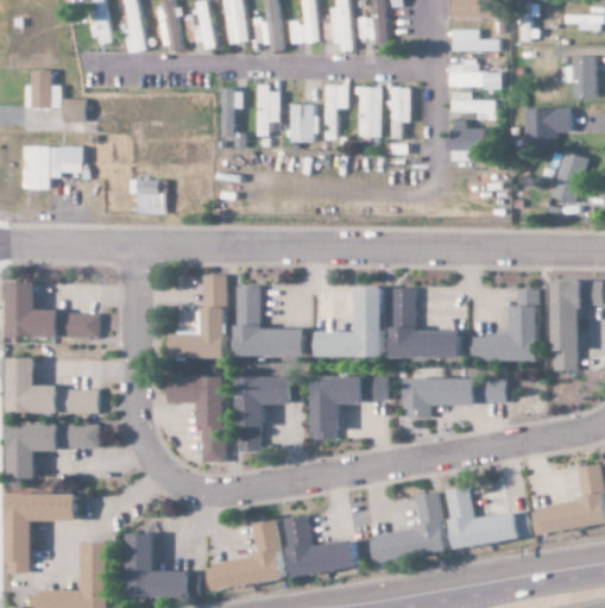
[(89,0),(95,24),(92,24),(96,45),(112,42),(102,0),(89,0)]
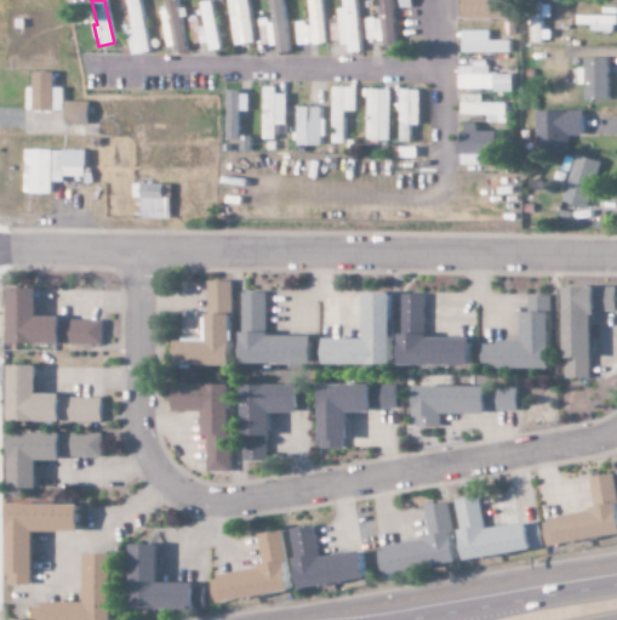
[(116,0),(121,17),(130,15),(132,28),(125,29),(130,55),(149,51),(140,0),(116,0)]
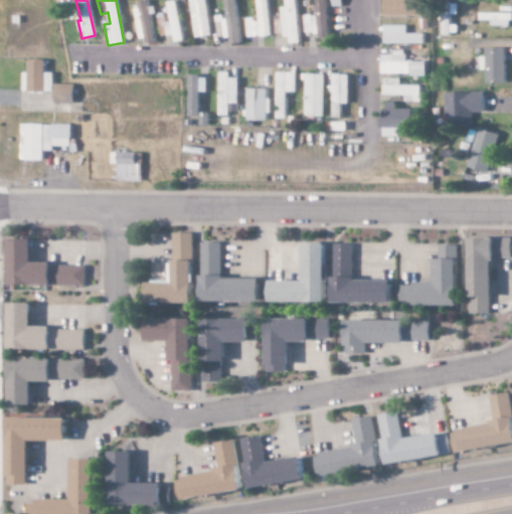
[(137,8),(133,8),(140,43),(154,40),(146,0),(141,0),(136,1),(137,8)]
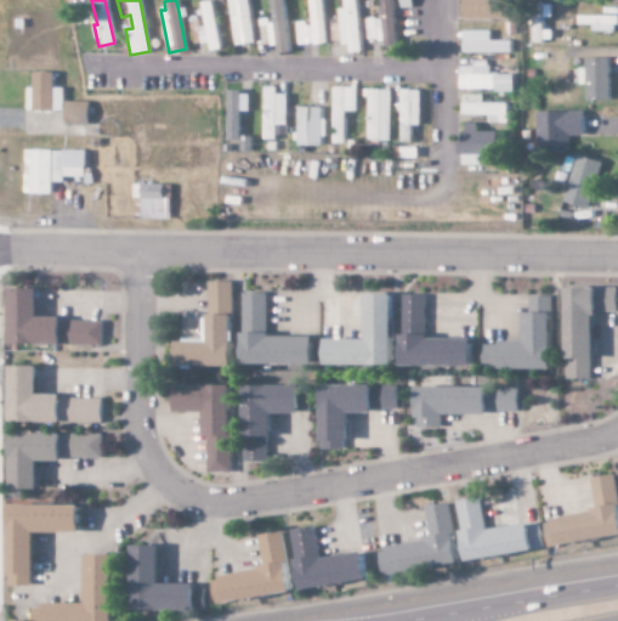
[(220,48),(210,0),(199,3),(204,22),(188,24),(192,44),(208,40),(209,50),(220,48)]
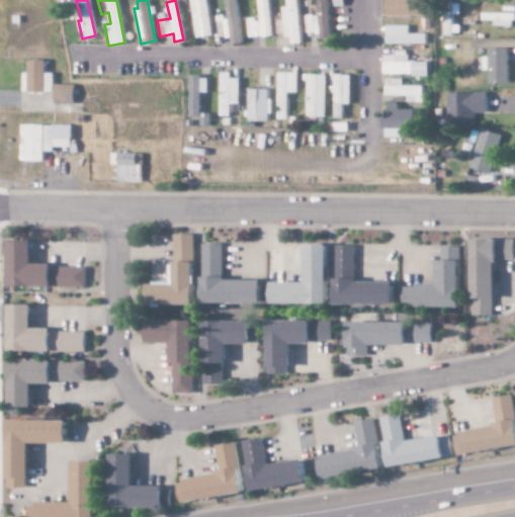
[(187,0),(194,37),(211,34),(205,0),(187,0)]
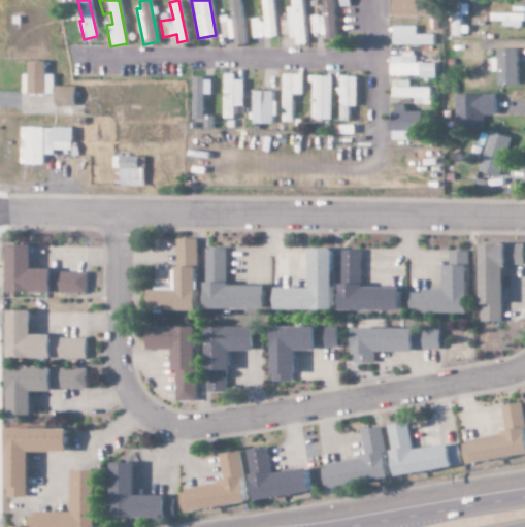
[(229,0),(231,33),(242,33),(241,0),(229,0)]
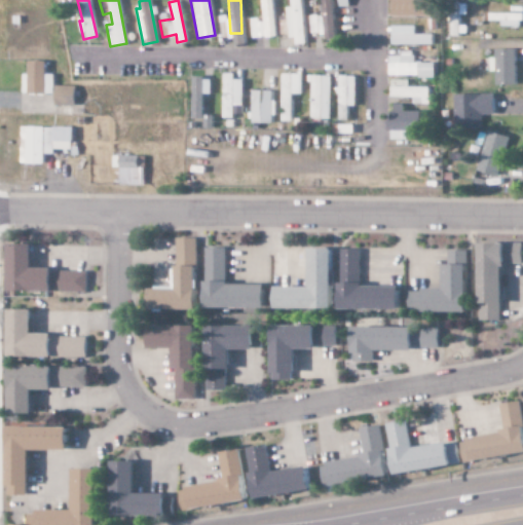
[(261,0),(262,19),(249,20),(250,37),(273,36),(271,0),(261,0)]
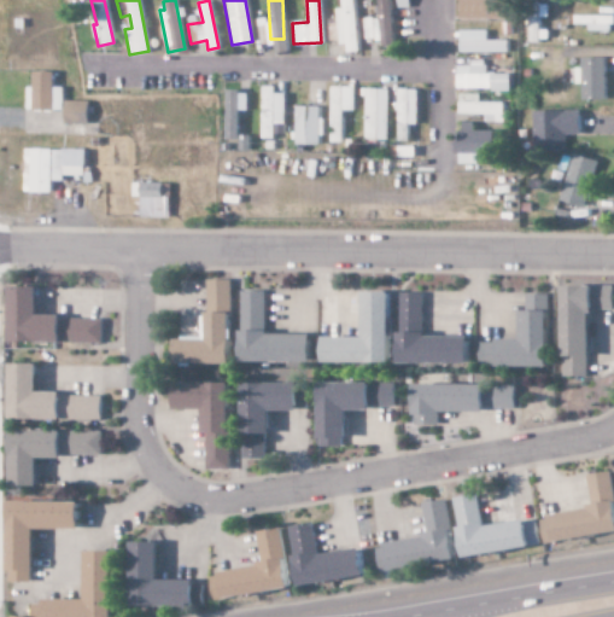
[(339,0),(340,7),(337,7),(339,52),(356,51),(354,0),(339,0)]
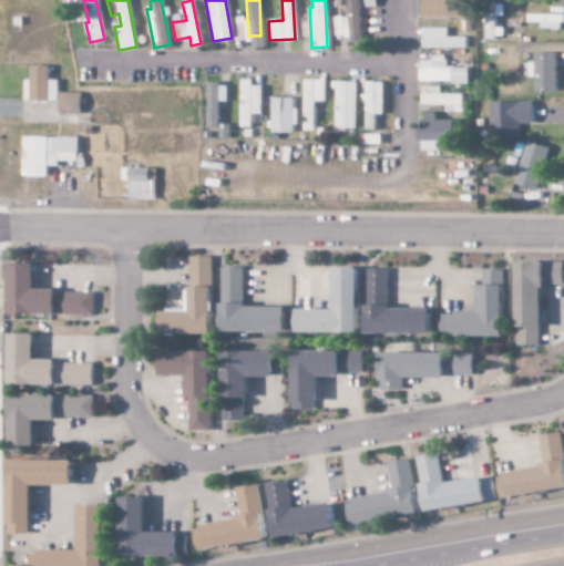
[(332,39),(359,38),(357,0),(345,0),(347,16),(332,17),(332,39)]
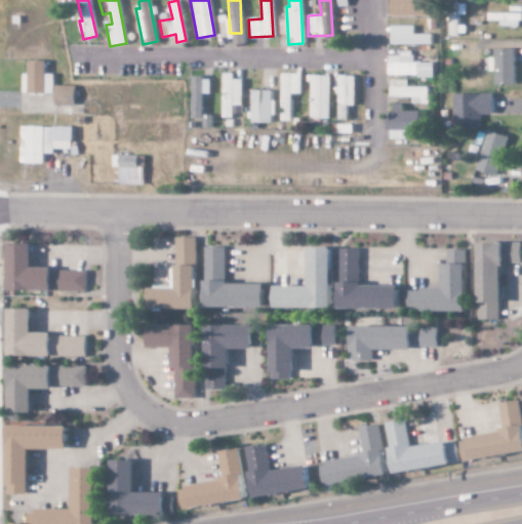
[(389,0),(390,15),(431,15),(430,0),(389,0)]
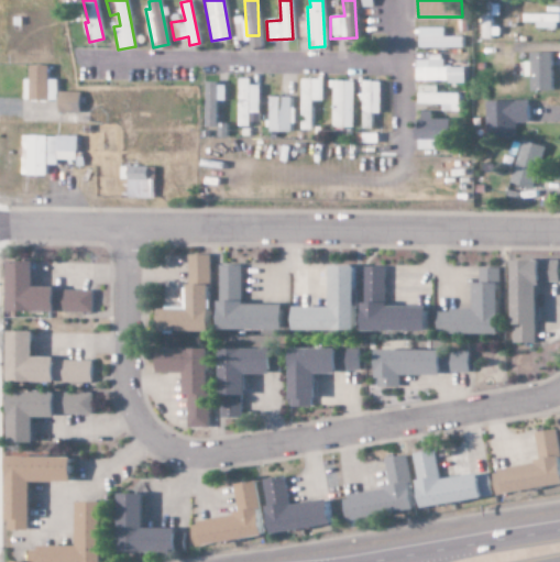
[(533,28),(557,28),(557,13),(520,13),(520,22),(533,22),(533,28)]
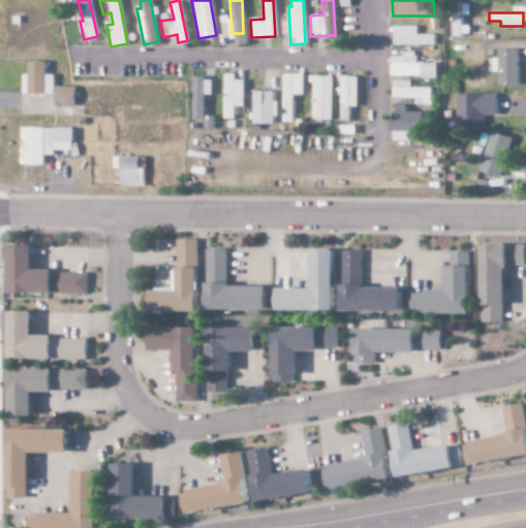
[(415,25),(393,26),(393,44),(434,44),(434,33),(415,33),(415,25)]
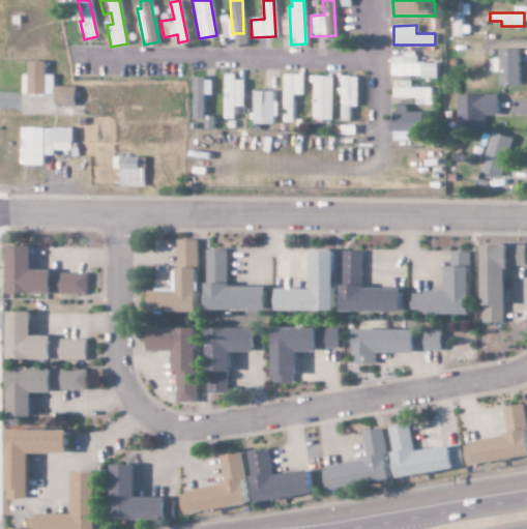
[(498,85),(519,85),(518,49),(497,49),(498,85)]
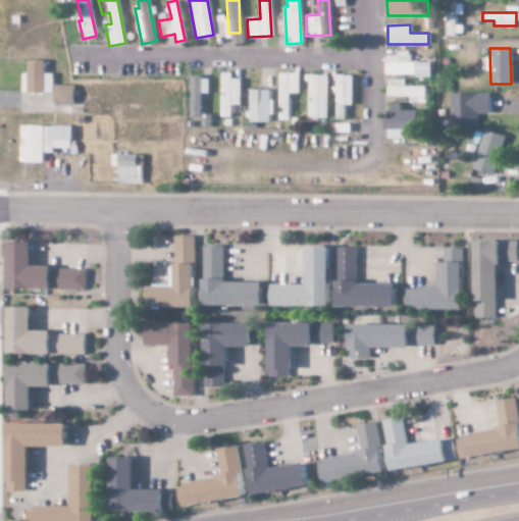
[(429,62),(409,61),(409,55),(384,55),(384,74),(429,74),(429,62)]
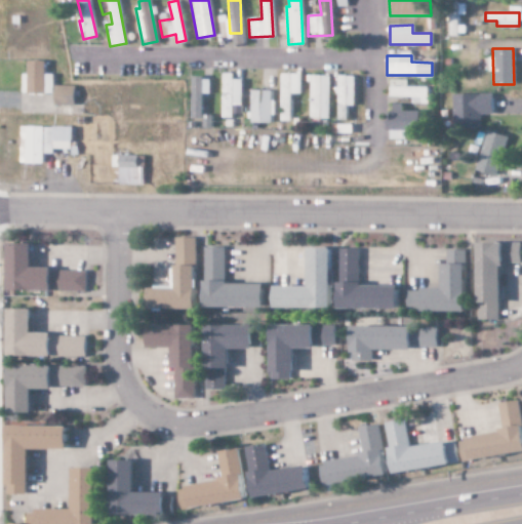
[(45,61),(27,61),(27,74),(22,74),(21,92),(52,93),(52,73),(44,73),(45,61)]
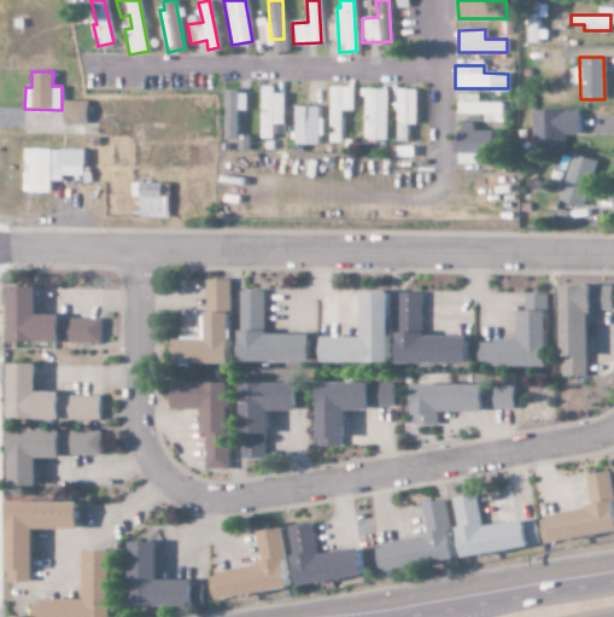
[(259,135),(282,135),(284,93),(274,92),(274,85),(262,85),(259,135)]
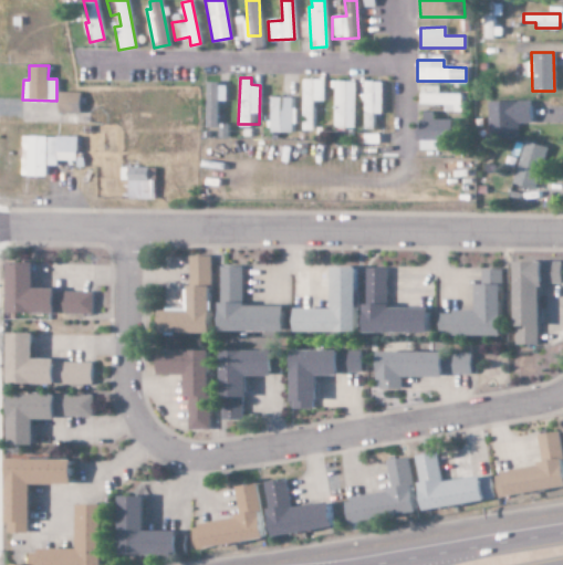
[(301,129),(312,131),(313,101),(323,101),(323,79),(301,77),(301,129)]
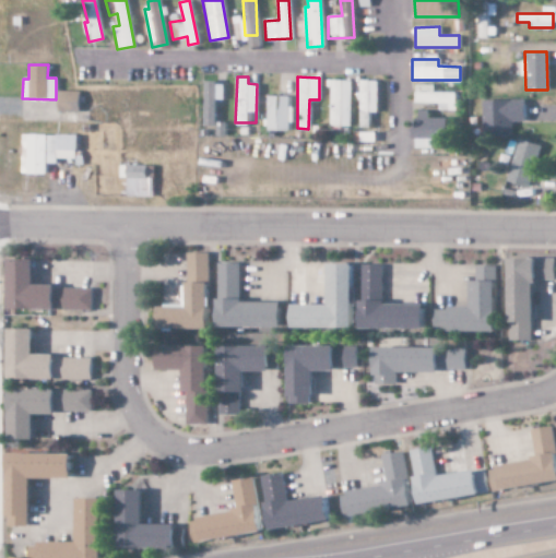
[(349,126),(350,80),(330,79),(329,126),(349,126)]
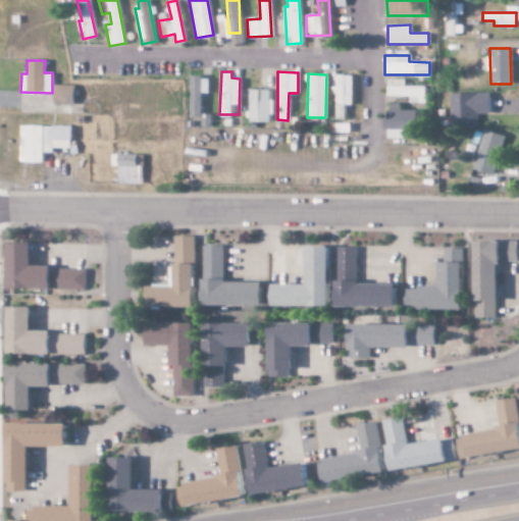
[(334,104),(351,105),(352,74),(335,74),(334,104)]
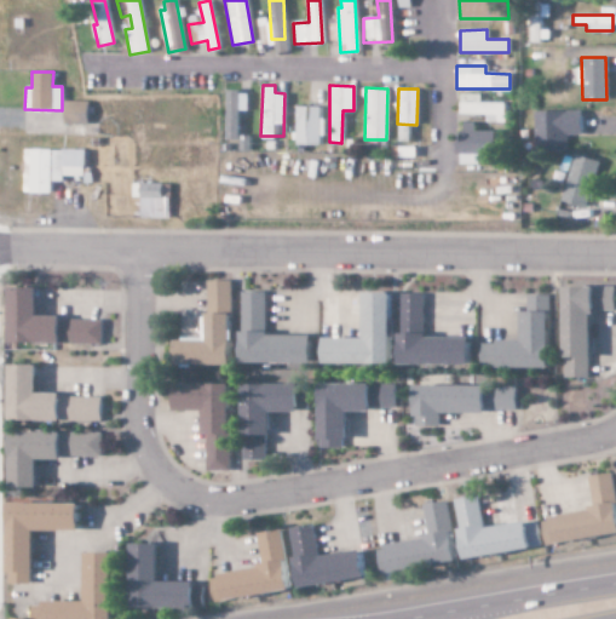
[(239,110),(246,110),(247,90),(225,90),(225,138),(237,138),(239,110)]
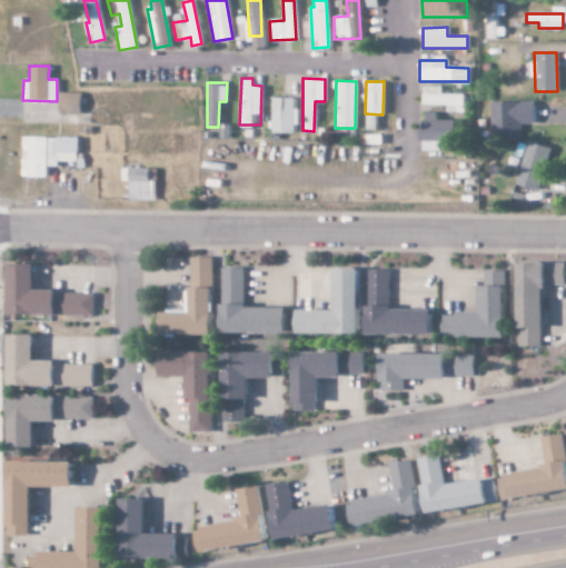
[(420,105),(444,105),(444,112),(462,111),(462,93),(439,93),(438,86),(419,86),(420,105)]
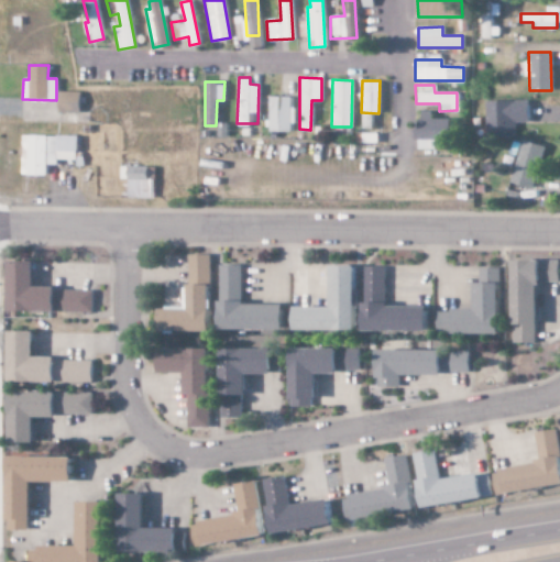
[(79,91),(58,90),(57,112),(79,112),(79,91)]
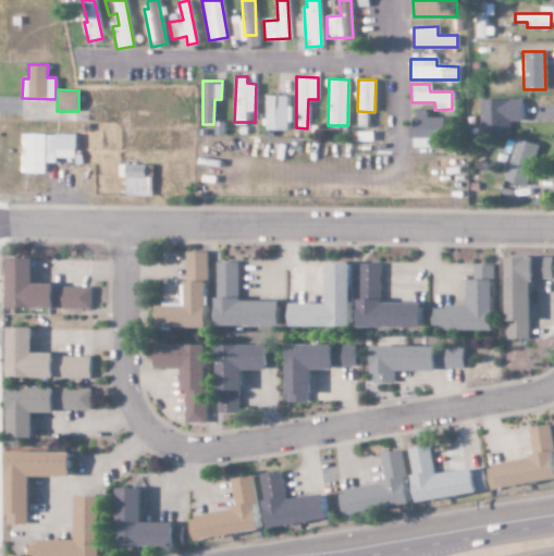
[(509,136),(509,121),(522,121),(524,99),(480,99),(479,135),(509,136)]
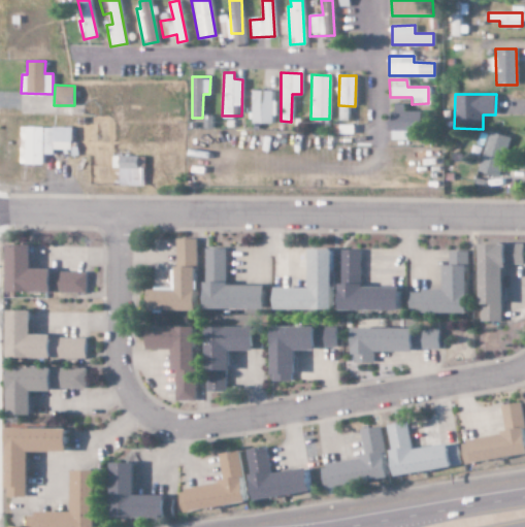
[(388,139),(406,139),(406,130),(425,130),(425,110),(402,109),(402,103),(393,103),(392,111),(388,111),(388,139)]
